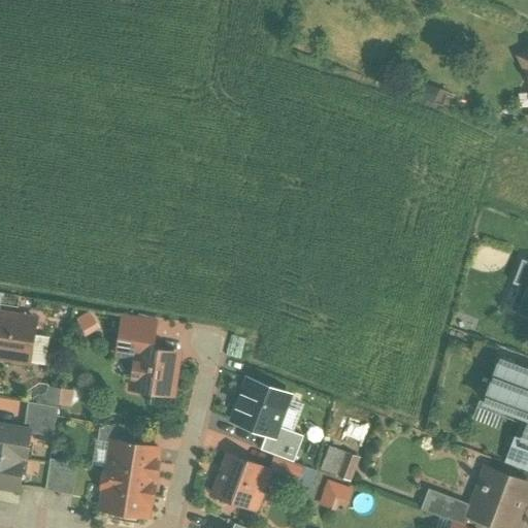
[(527,86),(527,103),(521,121),(527,122),(527,50),(514,58),(527,86)]
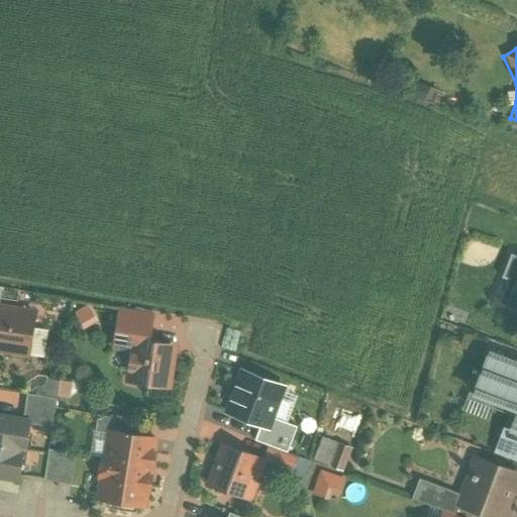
[(516,269),(506,299),(516,302),(516,269)]
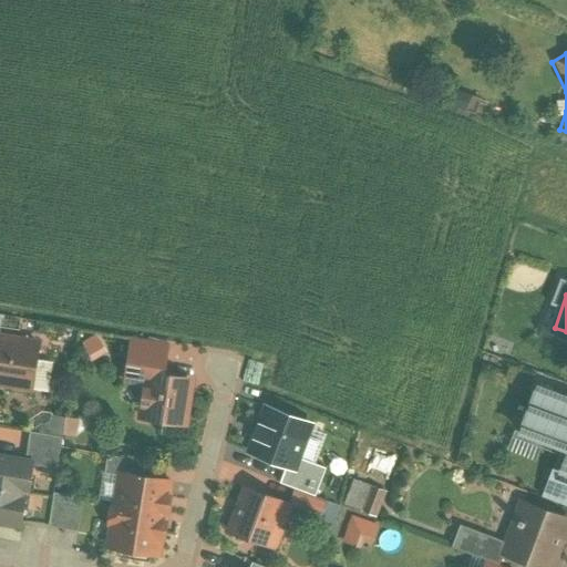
[(39,343),(27,341),(0,337),(0,383),(31,389),(39,343)]
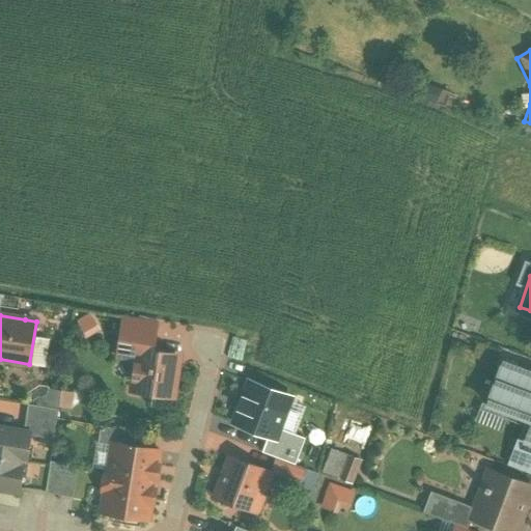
[(159,326),(114,317),(107,366),(128,369),(122,398),(176,406),(183,353),(156,348),(159,326)]
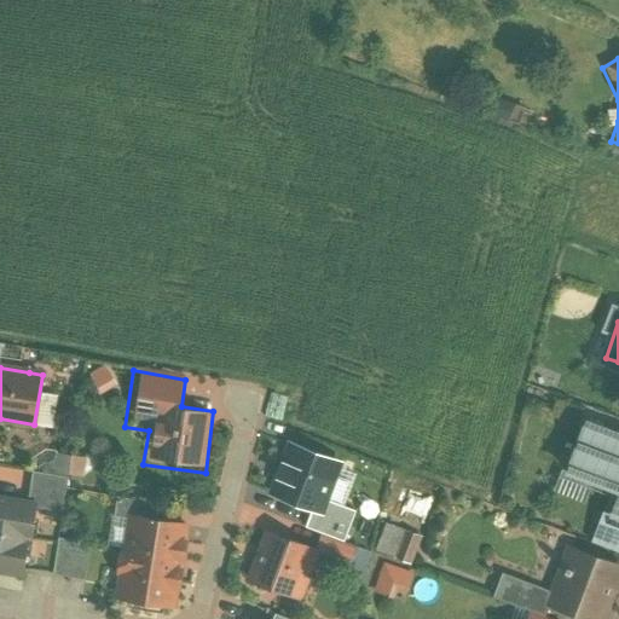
[(618,434),(585,422),(567,472),(618,491),(618,434)]
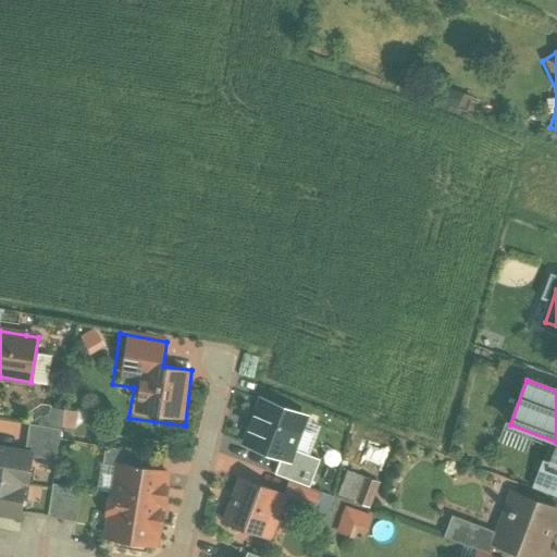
[(305,417),(262,400),(246,444),(288,460),(305,418),(305,417)]
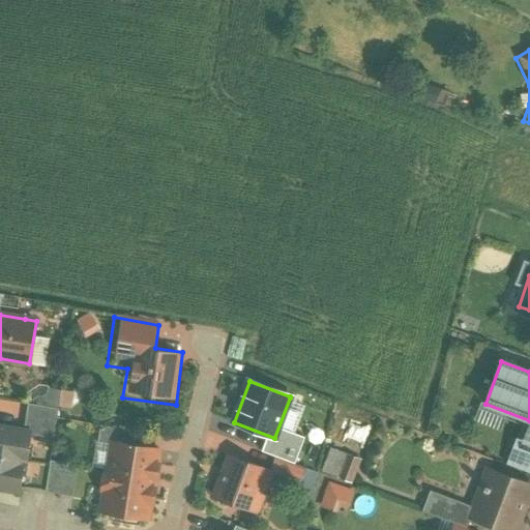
[(519,438),(508,465),(529,473),(529,421),(524,440),(519,438)]
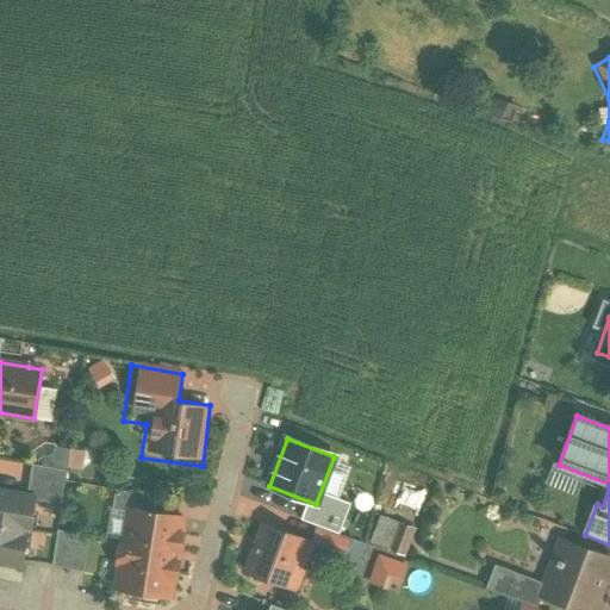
[(406,487),(397,504),(416,514),(424,496),(406,487)]
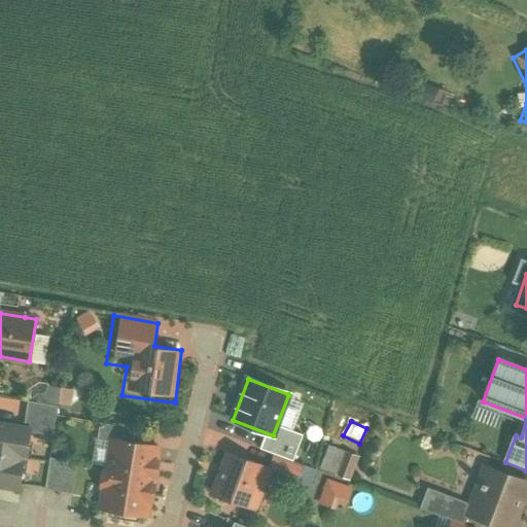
[(31,428),(0,423),(0,487),(19,490),(22,472),(18,472),(20,460),(26,460),(27,454),(23,453),(25,441),(29,442),(31,428)]
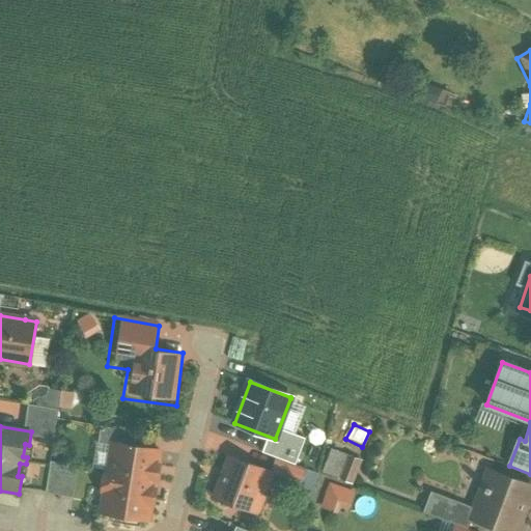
[(160,451),(113,444),(109,470),(109,471),(155,478),(155,479),(157,479),(160,465),(157,465),(160,451)]
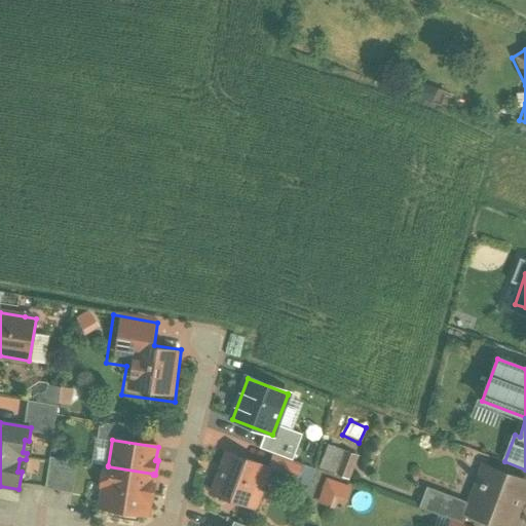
[(349,479),(358,454),(326,444),(318,468),(349,479)]
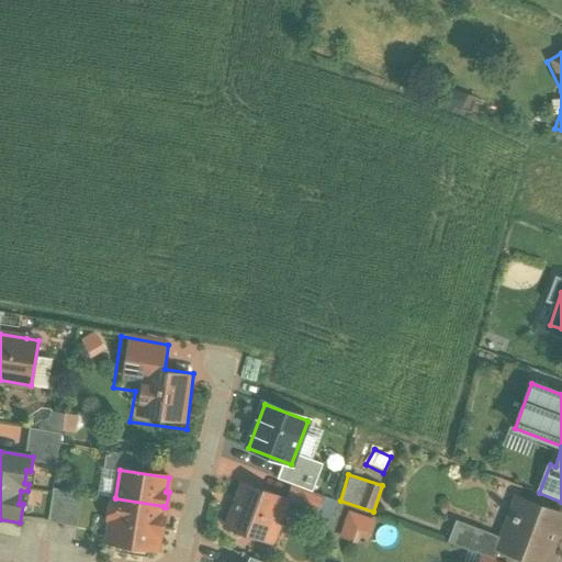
[(245,483),(228,528),(271,544),(288,498),(245,483)]
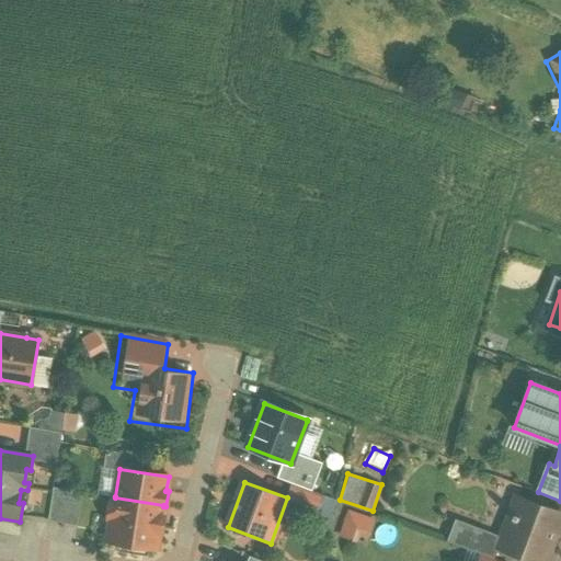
[(81,494),(53,490),(47,523),(76,528),(81,494)]
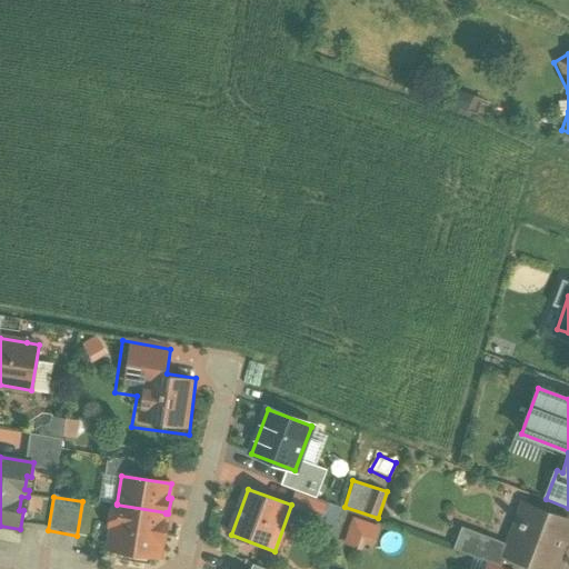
[(166,512),(117,505),(117,503),(113,503),(110,526),(113,526),(110,549),(127,551),(127,553),(141,556),(141,553),(159,557),(162,539),(165,539),(167,525),(165,525),(166,513),(166,512)]
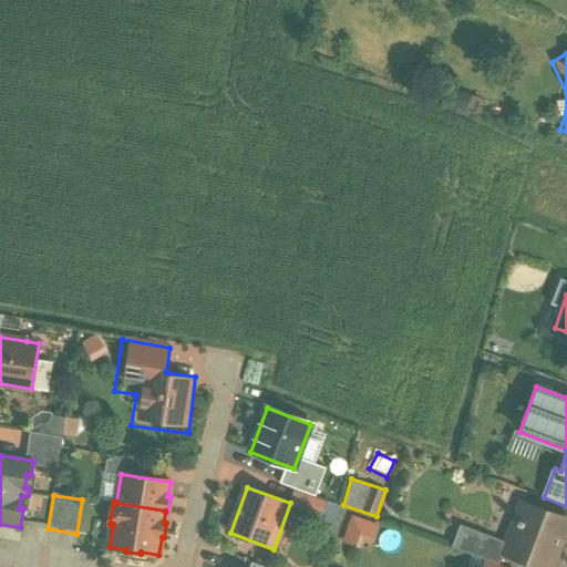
[(550,566),(566,524),(566,519),(523,503),(508,543),(505,553),(544,566),(550,566)]
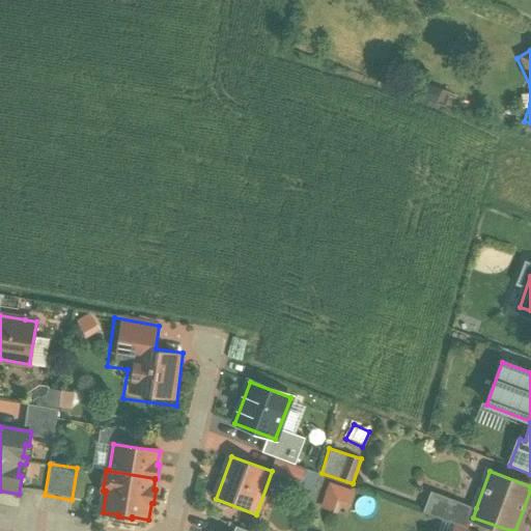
[(327,483),(314,510),(330,518),(334,508),(348,512),(356,495),(327,483)]
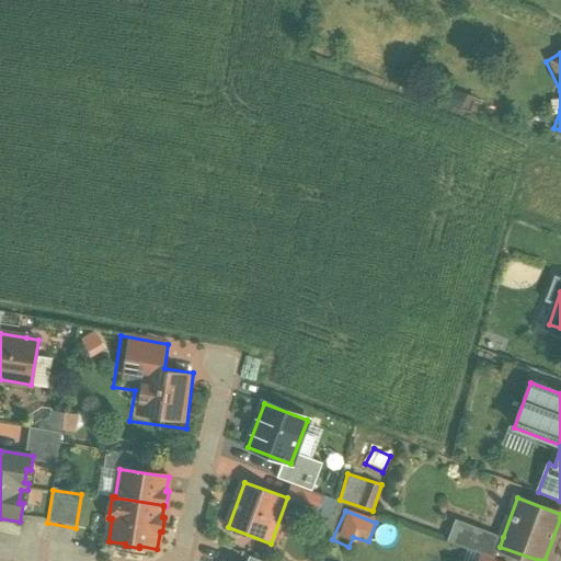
[(494,559),(500,547),(503,537),(456,519),(447,541),(482,554),(494,559)]
